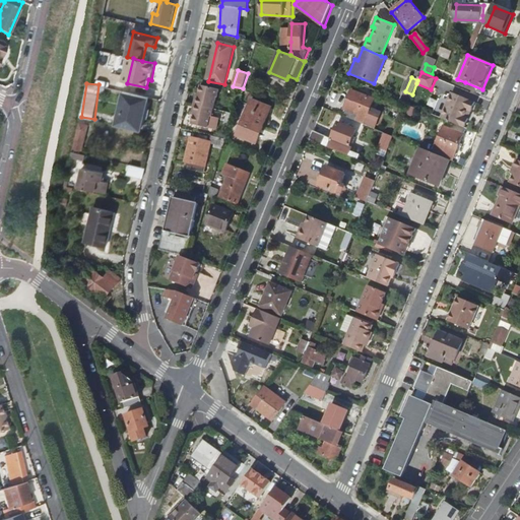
[(201,85),(193,124),(208,128),(211,116),(212,117),(214,109),(215,110),(217,102),(220,89),(201,85)]
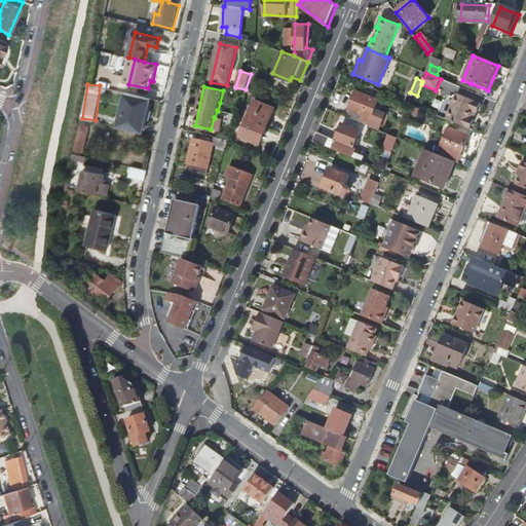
[(349,111),(346,117),(378,130),(387,110),(376,106),(378,101),(355,91),(347,110),(349,111)]
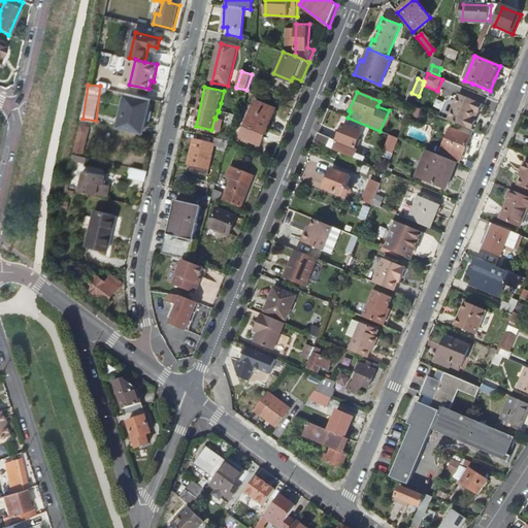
[(127,94),(119,129),(144,134),(152,100),(127,94)]
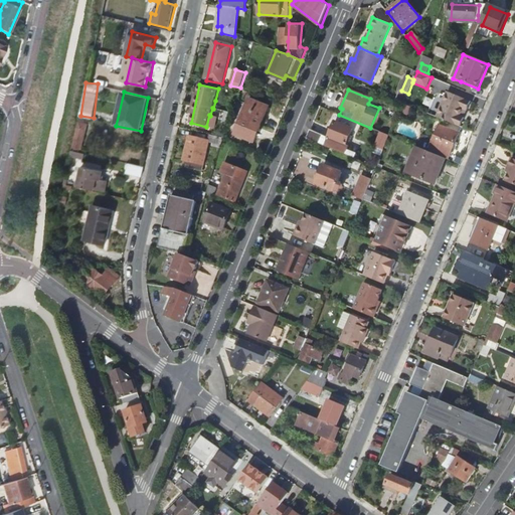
[(435,99),(428,114),(462,128),(466,119),(461,117),(464,111),(468,112),(472,103),(449,93),(447,98),(441,96),(439,101),(435,99)]
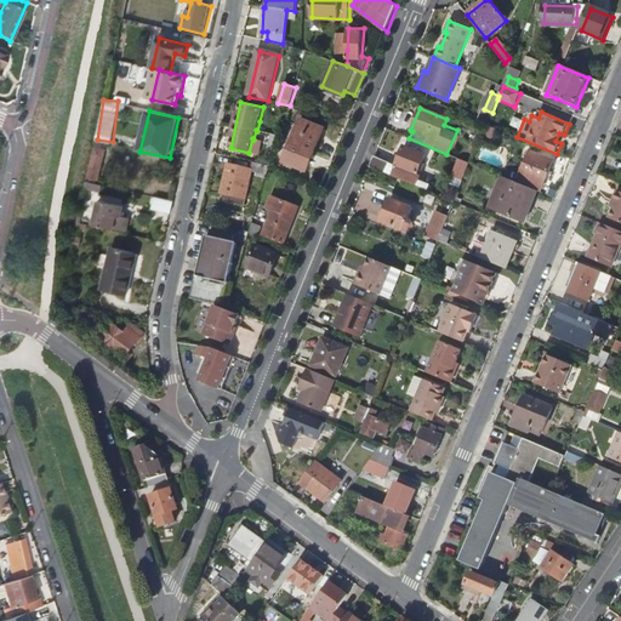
[(296,118),(279,160),(307,172),(325,130),(296,118)]
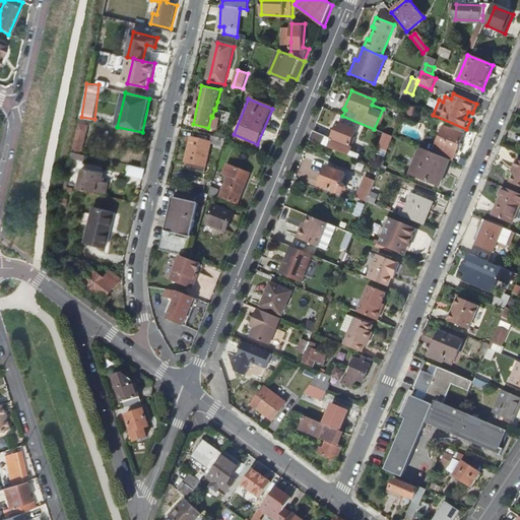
[(314,131),(310,139),(358,159),(360,154),(350,150),(352,146),(349,145),(351,138),(354,140),(355,137),(353,135),(355,129),(348,126),(349,123),(345,121),(343,124),(338,122),(331,138),(314,131)]
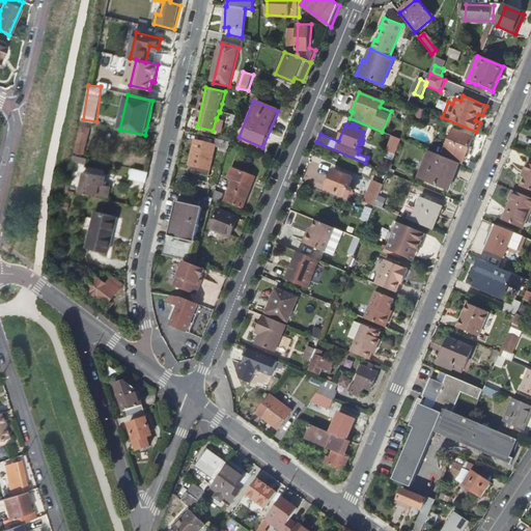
[(82,128),(77,154),(82,155),(88,129),(82,128)]
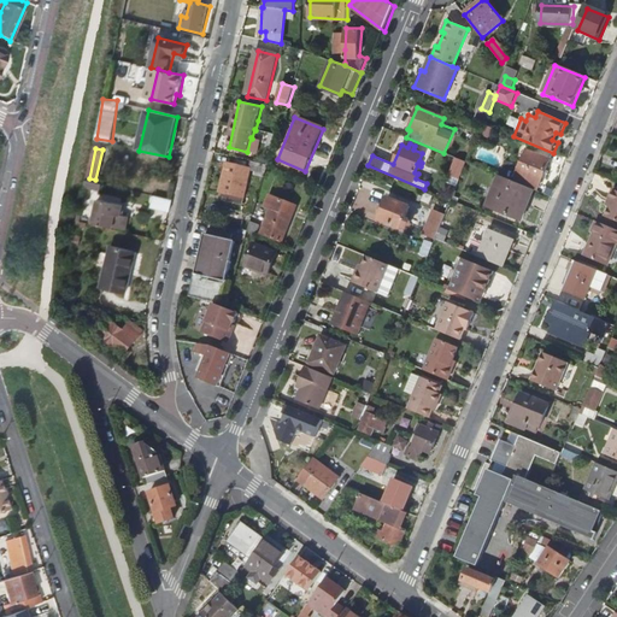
[(529,152),(516,183),(533,189),(539,193),(552,162),(529,152)]
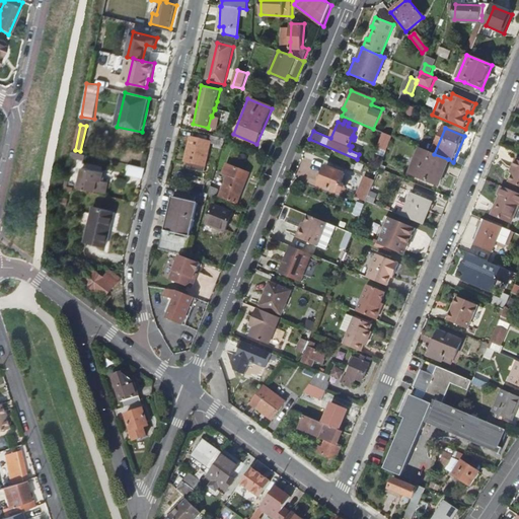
[(387,153),(393,137),(385,133),(378,149),(387,153)]
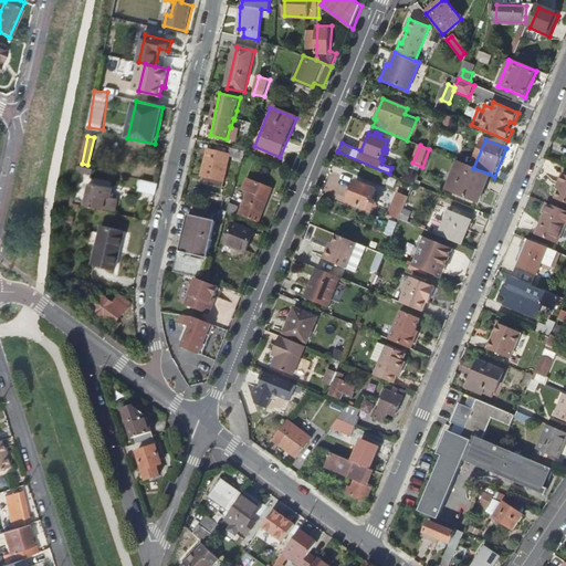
[(243,161),(247,152),(233,148),(231,155),(237,156),(236,159),(243,161)]
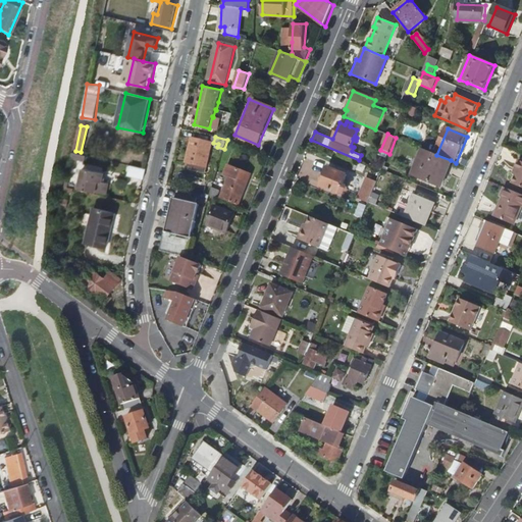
[(207,167),(213,143),(194,138),(188,162),(207,167)]
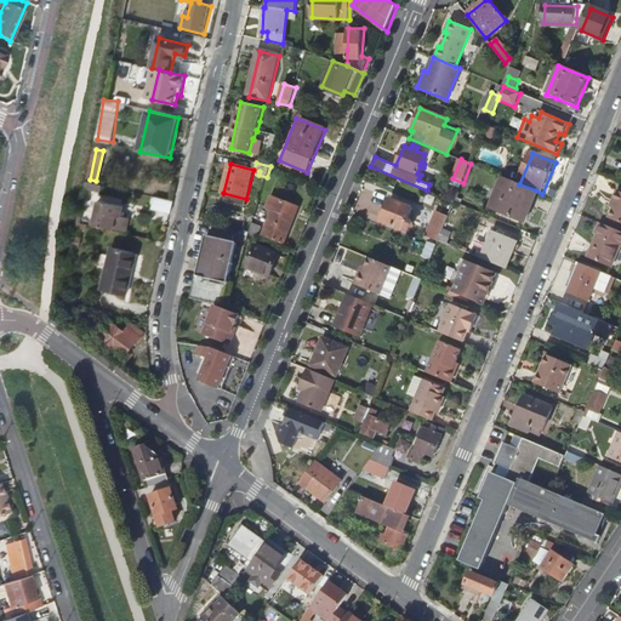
[(519,184),(503,177),(491,208),(523,221),(536,191),(519,184)]
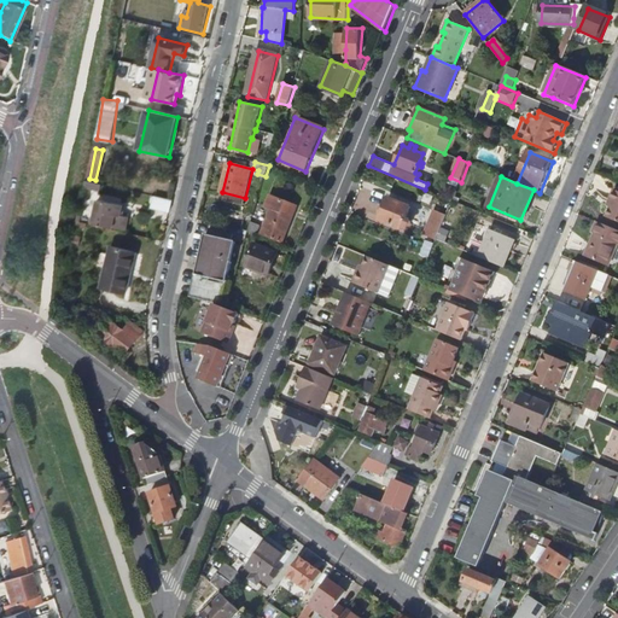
[(617,222),(617,192),(613,191),(610,200),(613,202),(611,209),(606,219),(617,222)]
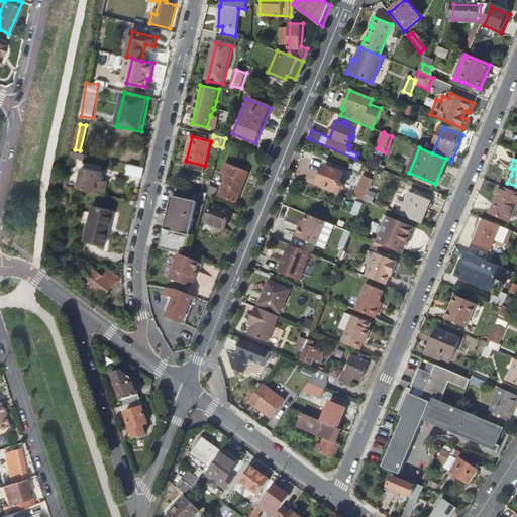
[(143,177),(145,168),(130,165),(128,174),(143,177)]
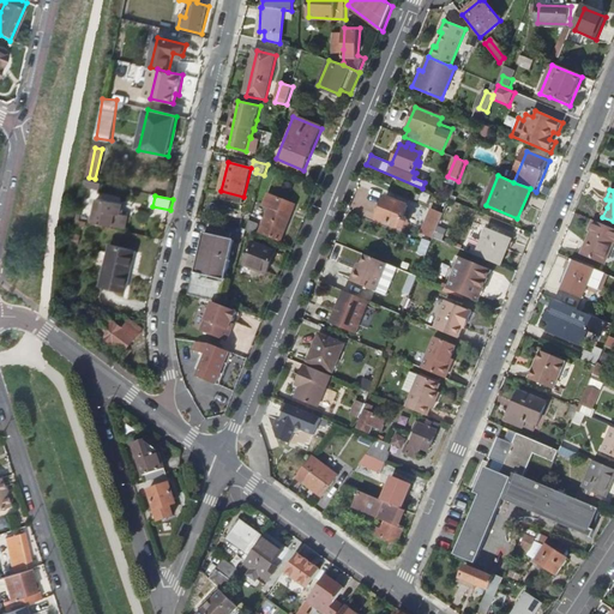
[(270,209),(260,233),(282,241),(295,205),(269,196),(265,206),(270,209)]
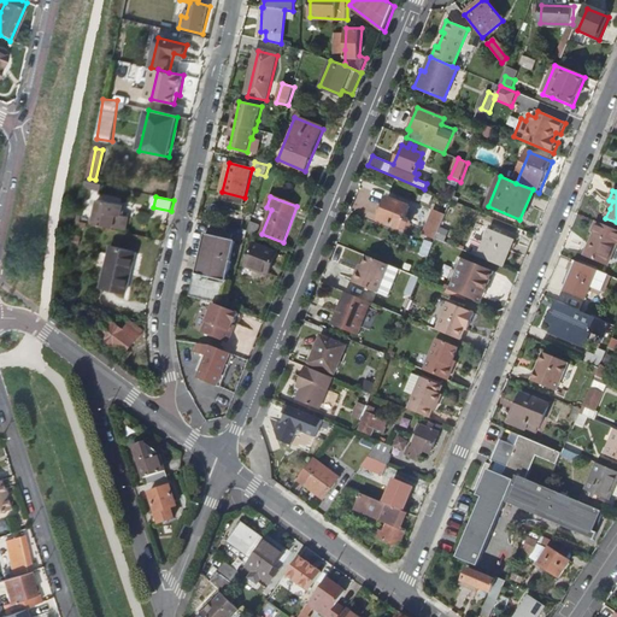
[(400,228),(401,228),(404,219),(410,206),(388,198),(378,219),(400,228)]
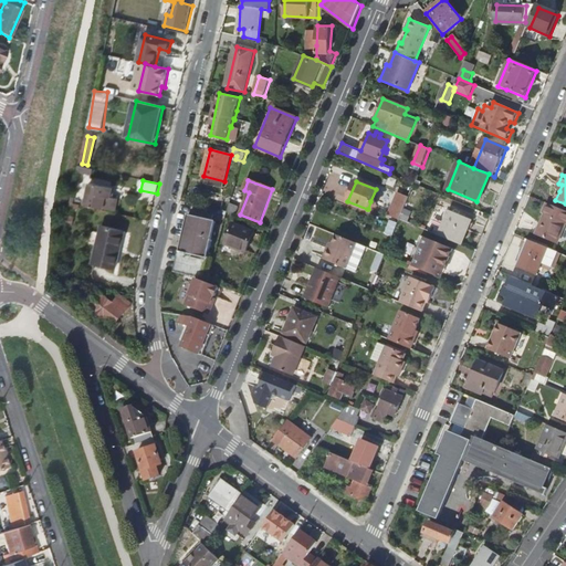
[(90,184),(85,203),(115,211),(118,200),(111,198),(113,189),(90,184)]
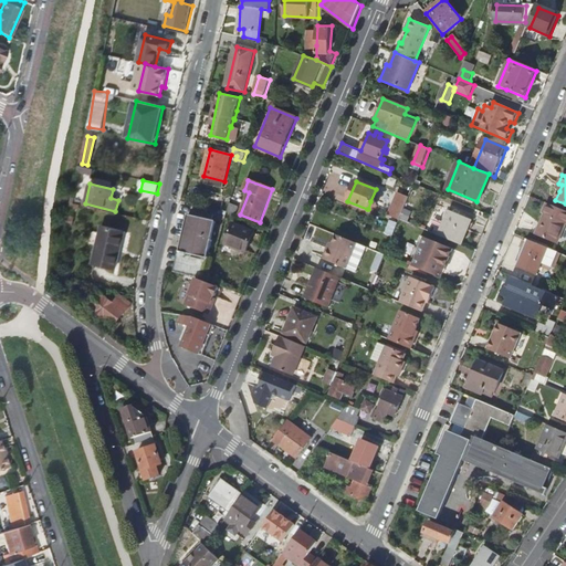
[(394,206),(404,210),(410,195),(400,190),(394,206)]
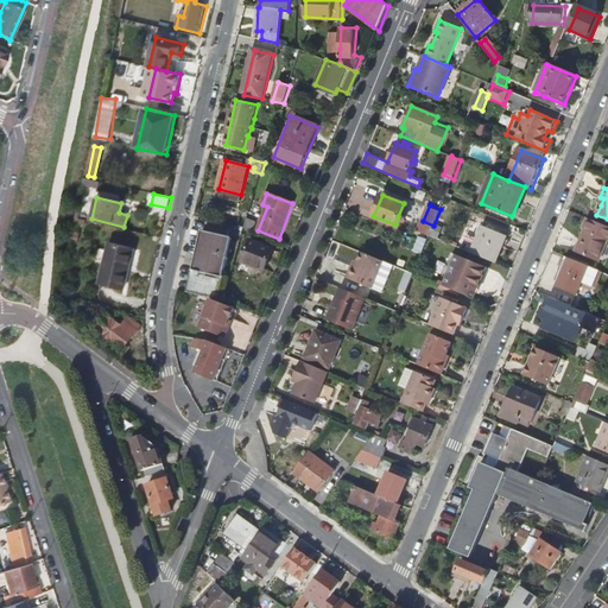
[(586,232),(576,254),(599,263),(607,241),(607,227),(588,220),(583,232),(586,232)]
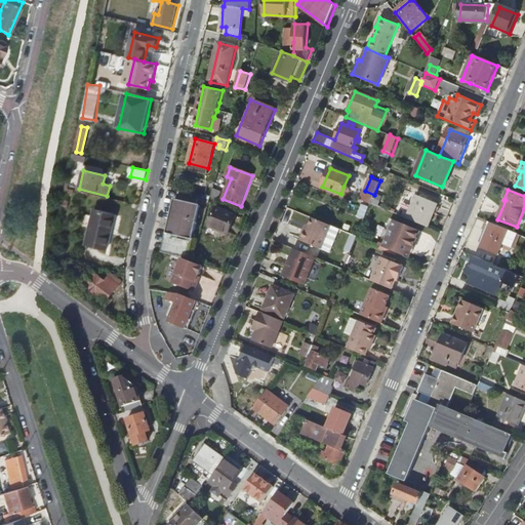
[(371,204),(374,195),(365,191),(361,200),(371,204)]
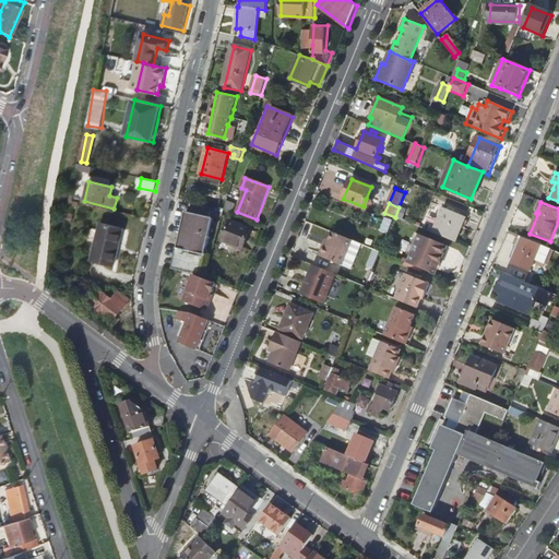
[(177,269),(205,275),(212,254),(209,253),(215,219),(211,218),(212,212),(190,207),(177,269)]
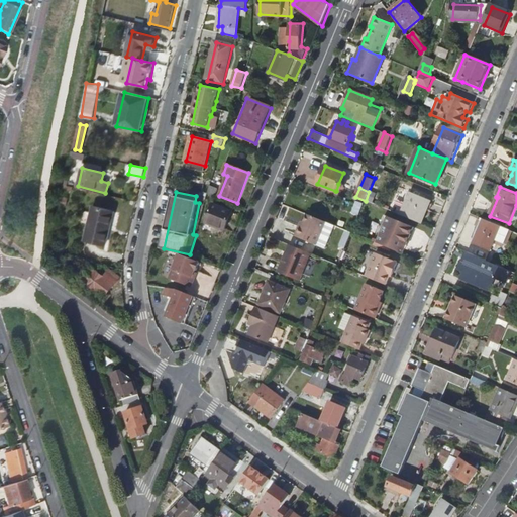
[(65,216),(71,217),(74,218),(76,209),(75,209),(77,196),(70,194),(65,216)]
